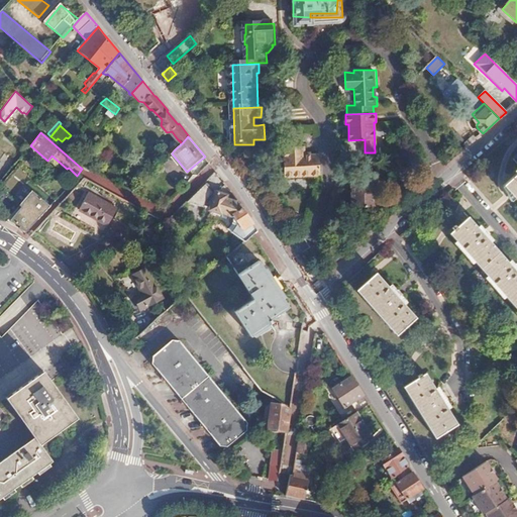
[(9,138),(6,143),(21,156),(25,151),(9,138)]
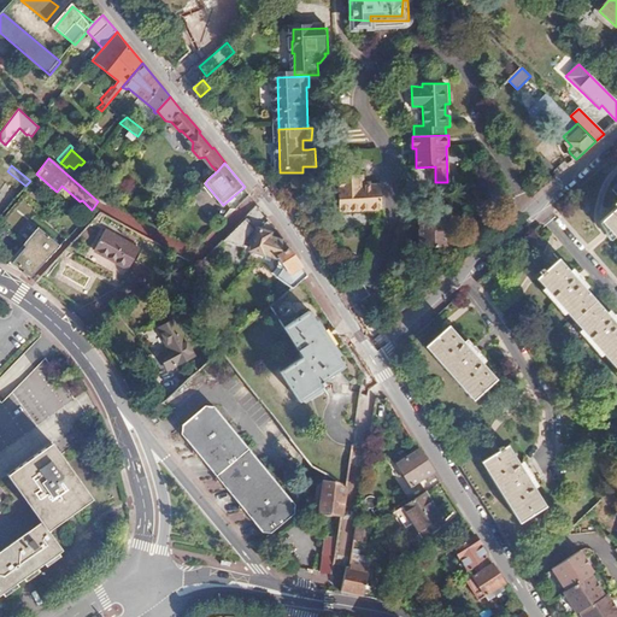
[(207,180),(217,171),(211,165),(209,169),(205,166),(204,175),(207,180)]
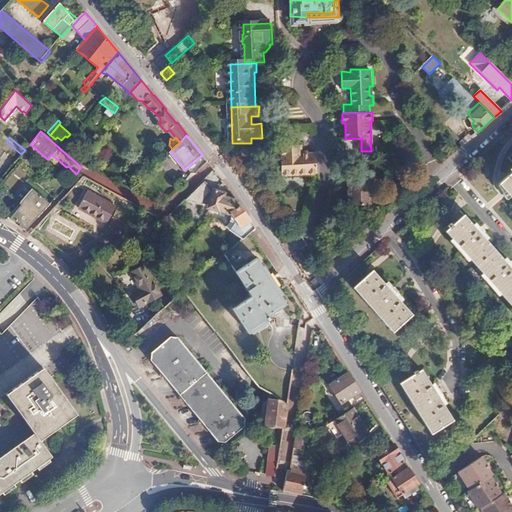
[(306,151),(285,151),(287,182),(322,180),(321,158),(307,158),(306,151)]
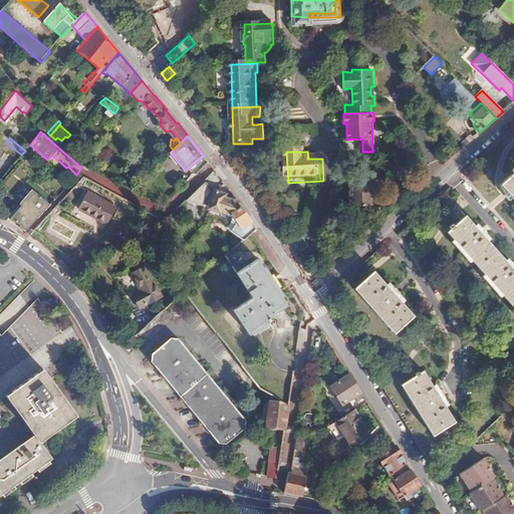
[(207,160),(204,156),(194,164),(198,168),(207,160)]
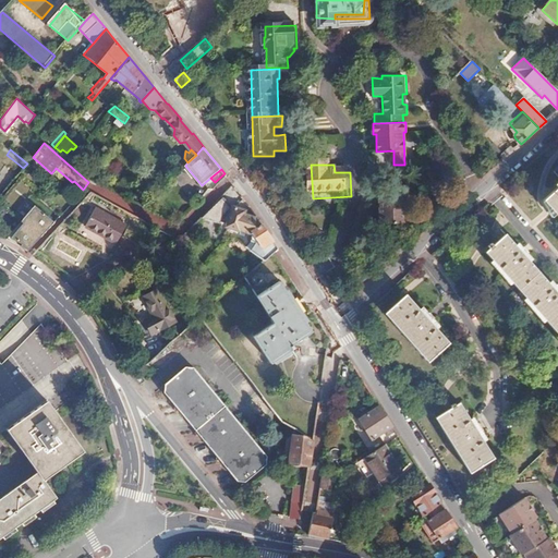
[(409,185),(381,186),(384,222),(410,222),(409,185)]
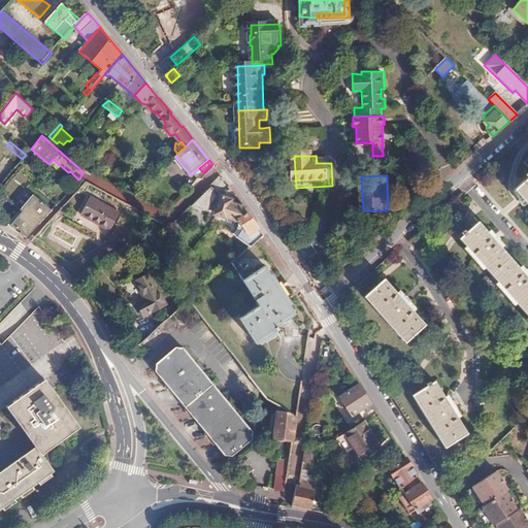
[(527,176),(516,189),(527,202),(527,176)]
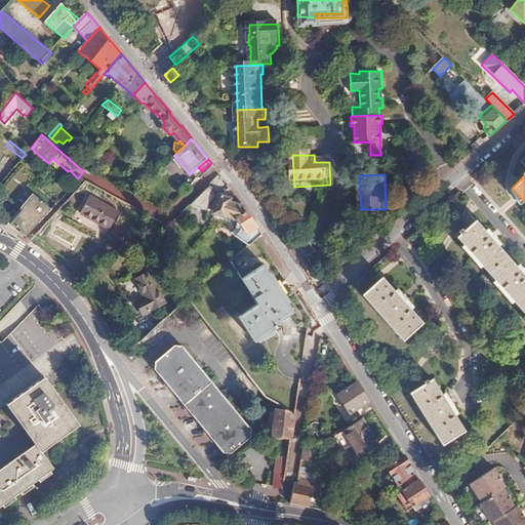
[(127,180),(121,187),(134,194),(140,189),(127,180)]
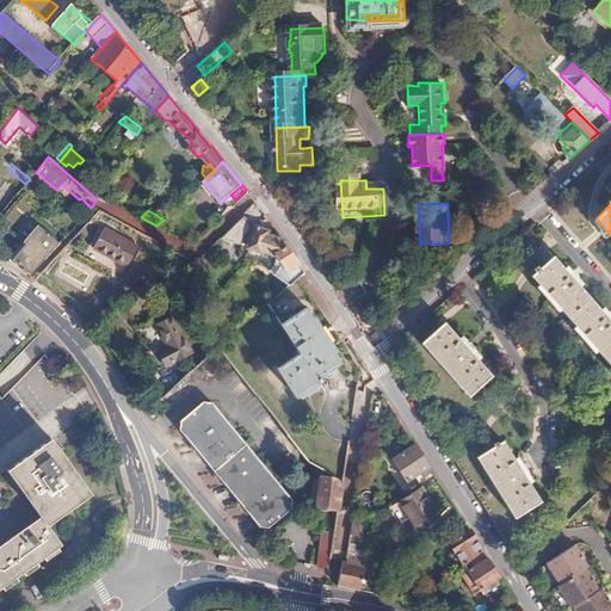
[(300,278),(306,273),(283,241),(267,236),(267,233),(255,230),(255,233),(252,232),(240,218),(218,240),(265,253),(281,258),(276,264),(281,266),(275,276),(290,287),(291,285),(300,278)]
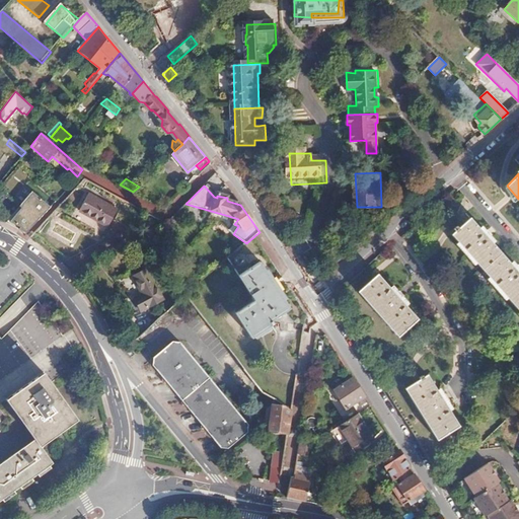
[(55,207),(35,191),(24,205),(27,207),(13,222),(31,231),(55,207)]
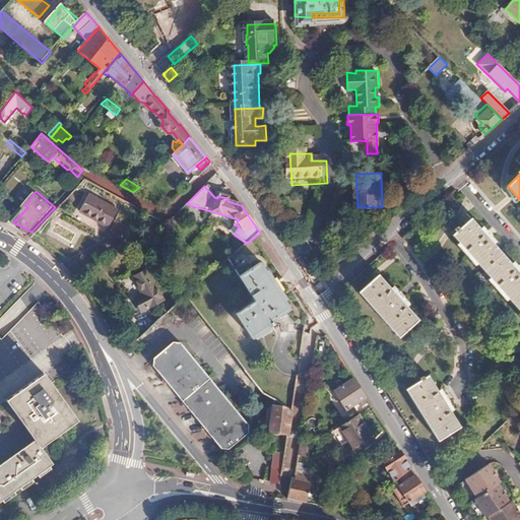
[(88,193),(79,209),(108,226),(117,209),(88,193)]
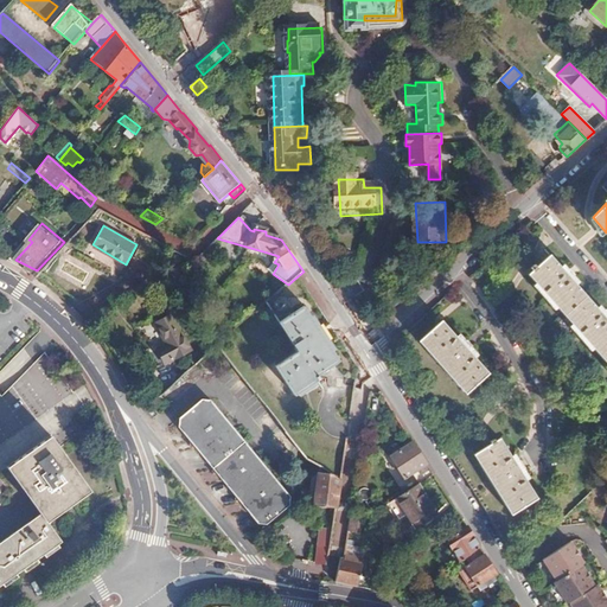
[(551,255),(530,274),(606,360),(606,311),(602,305),(599,307),(579,283),(581,282),(566,264),(563,267),(551,255)]
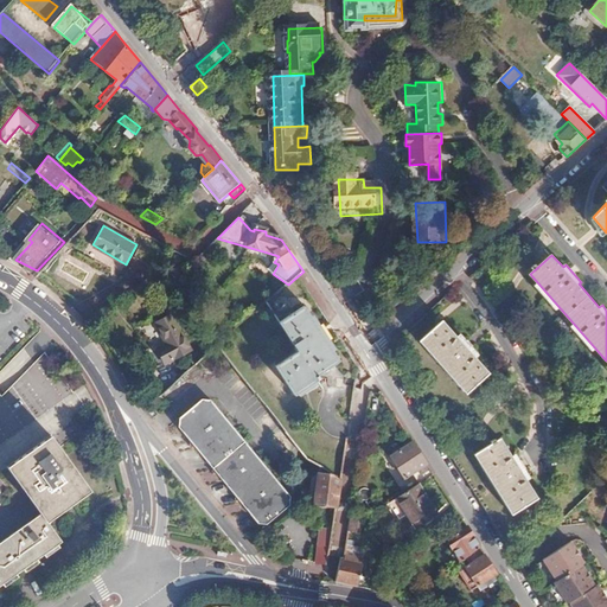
[(279,293),(267,304),(300,351),(276,368),(296,396),(320,379),(319,377),(337,364),(346,376),(358,378),(360,368),(298,276),(289,283),(288,285),(279,293)]
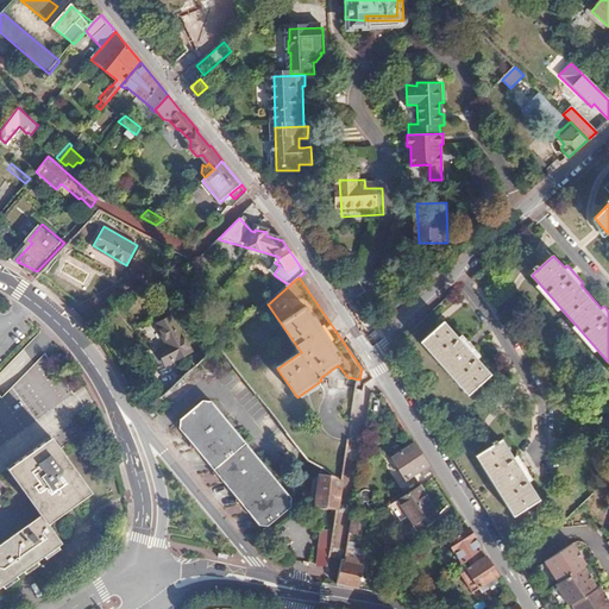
[(170,307),(156,320),(173,337),(165,344),(177,355),(196,336),(170,307)]
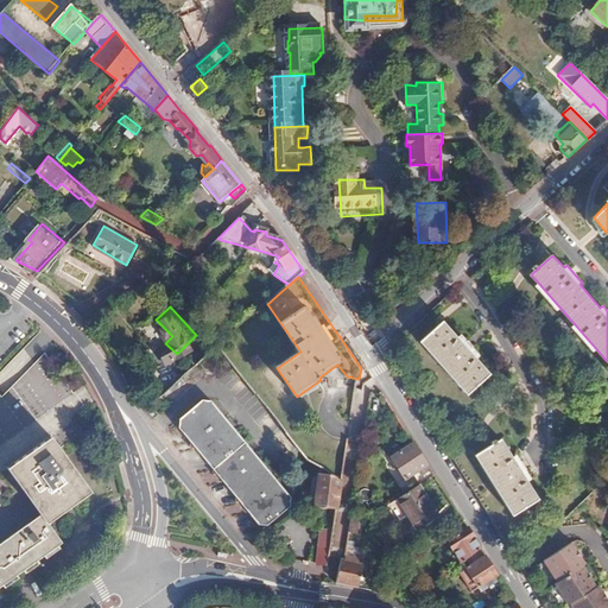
[(445,320),(422,340),(469,393),(492,374),(477,358),(481,355),(463,335),(460,337),(445,320)]
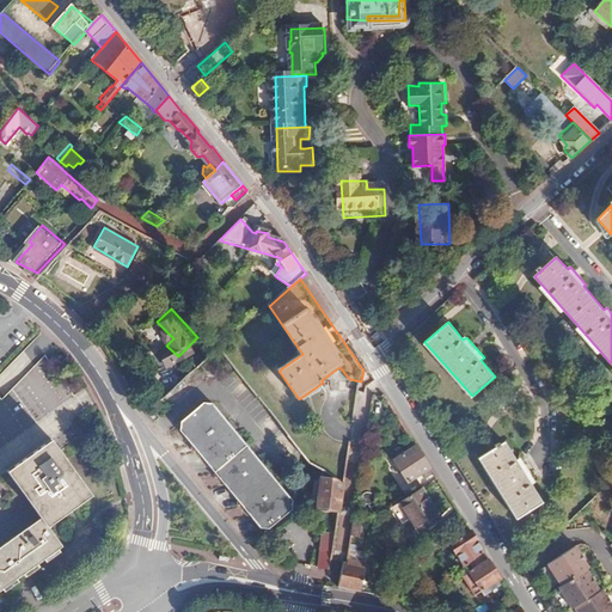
[(0,446),(73,401),(48,361),(0,391),(0,446)]
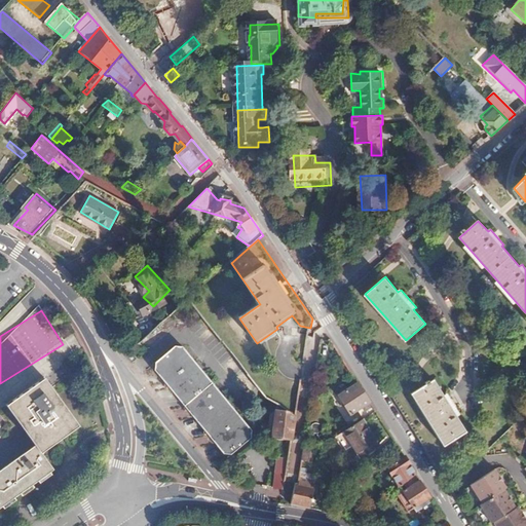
[(0,334),(2,337),(12,328),(4,318),(0,323),(0,334)]
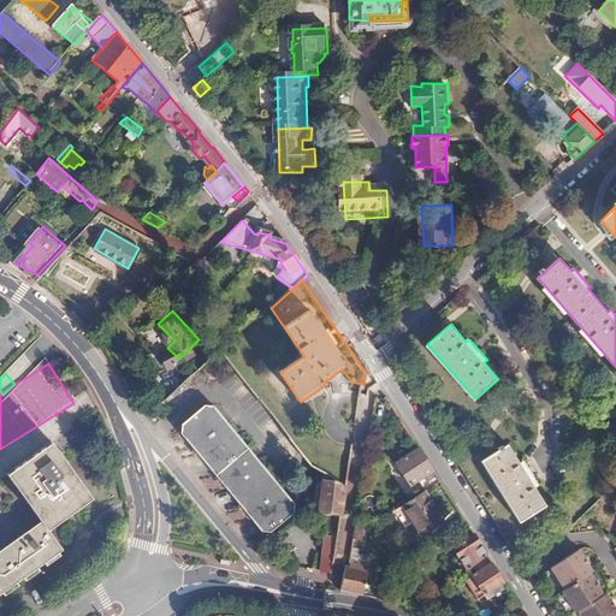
[(129,390),(135,404),(146,416),(154,409),(129,390)]
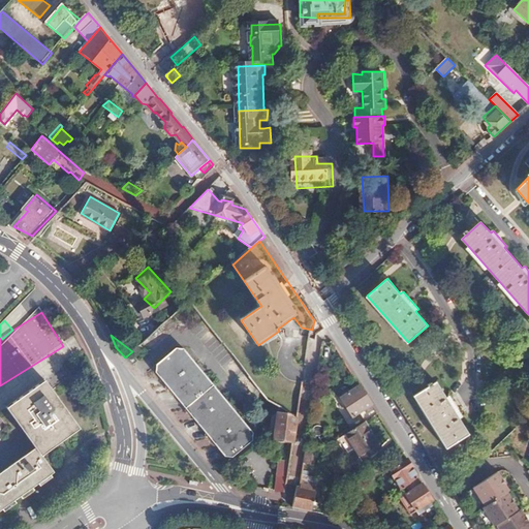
[(154,372),(183,407),(184,408),(208,435),(208,436),(224,455),(231,456),(250,439),(250,431),(181,347),(174,347),(153,364),(154,372)]
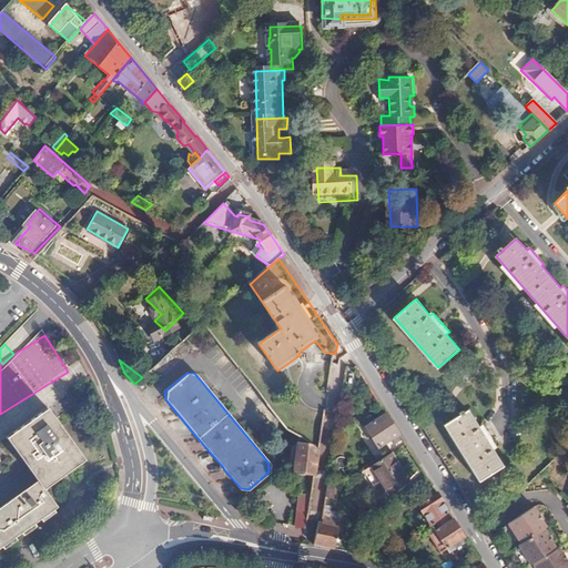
[(150,375),(144,379),(149,385),(154,379),(150,375)]
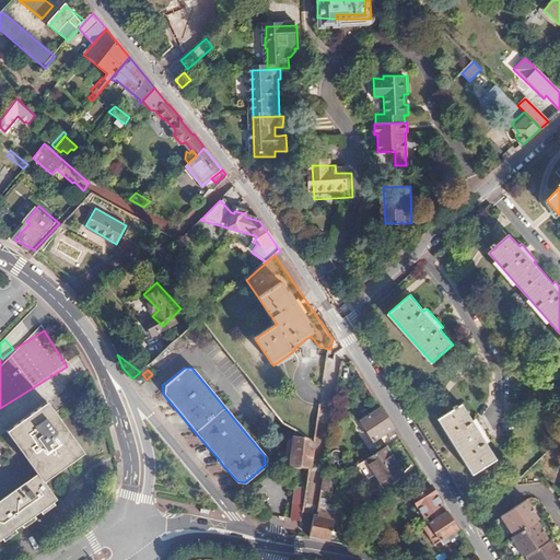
[(8,431),(37,474),(0,500),(0,540),(57,500),(44,481),(83,454),(55,413),(47,403),(8,431)]
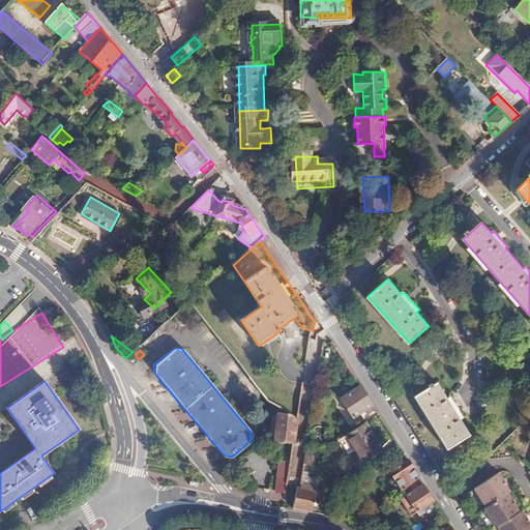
[(439,382),(416,396),(448,449),(471,436),(462,419),(465,417),(452,396),(448,399),(439,382)]
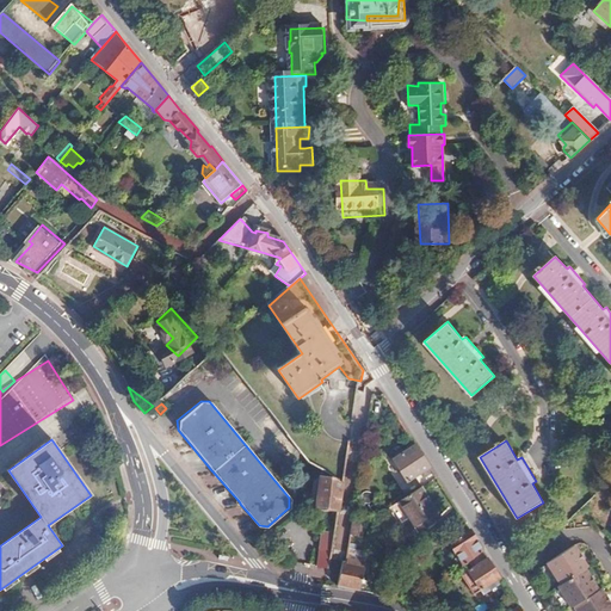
[(417,444),(393,457),(408,482),(417,477),(423,486),(438,476),(417,444)]
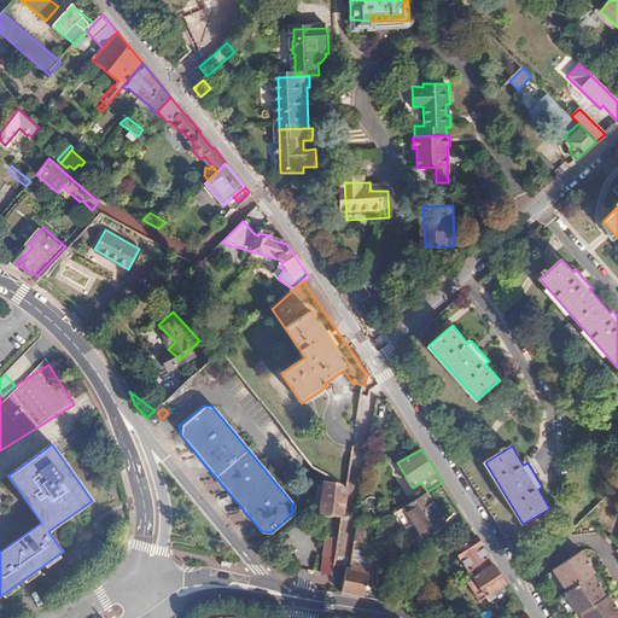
[(348,488),(328,476),(321,511),(343,516),(348,488)]
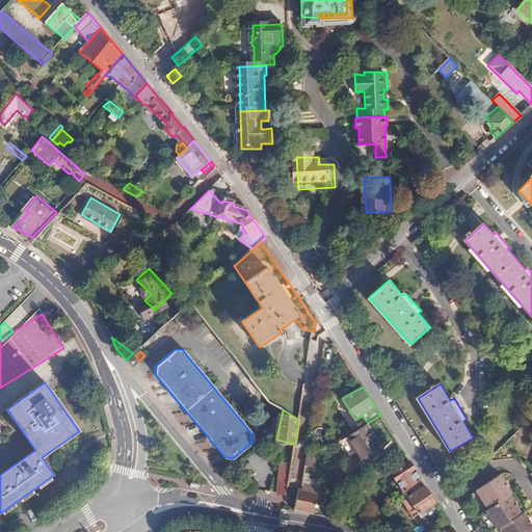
[(366,424),(341,440),(349,454),(357,449),(365,461),(382,451),(366,424)]
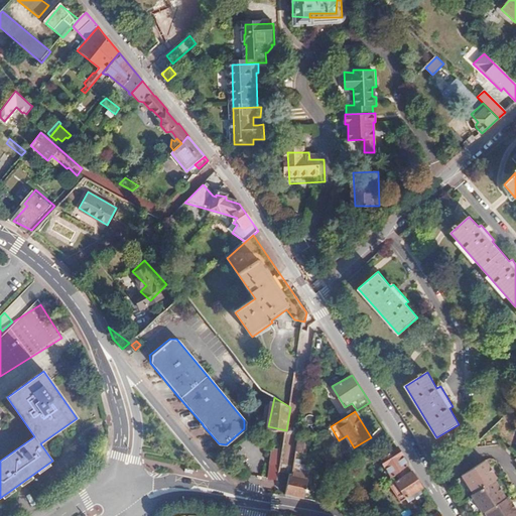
[(395,443),(388,432),(376,442),(384,453),(395,443)]
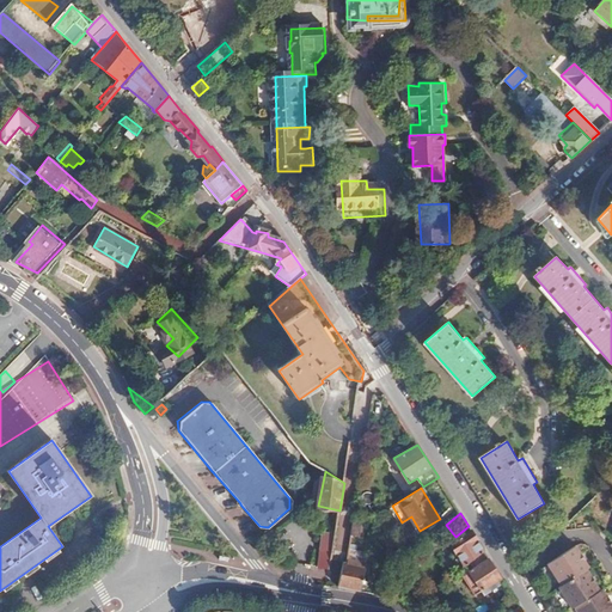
[(336,533),(325,531),(318,568),(330,569),(336,533)]
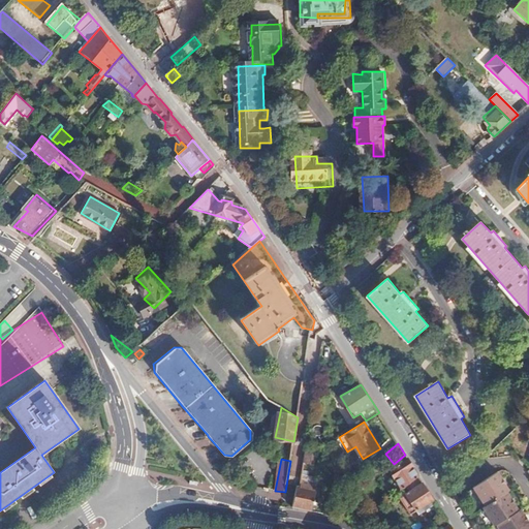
[(408,459),(391,469),(403,489),(407,486),(419,476),(408,459)]
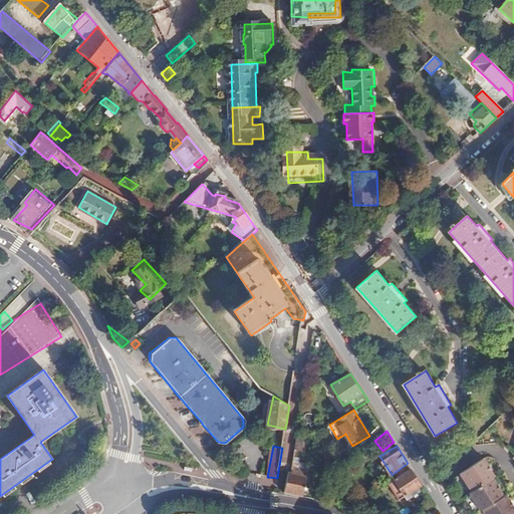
[(485,510),(486,513),(513,513),(513,504),(508,495),(506,497),(494,479),(497,478),(485,460),(462,475),(473,493),(471,494),(482,512),(485,510)]
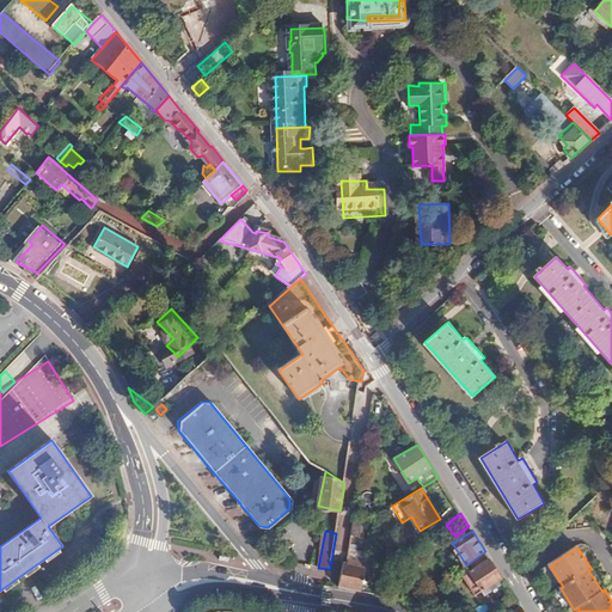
[(485,551),(471,562),(476,569),(464,576),(476,594),(483,591),(502,577),(485,551)]
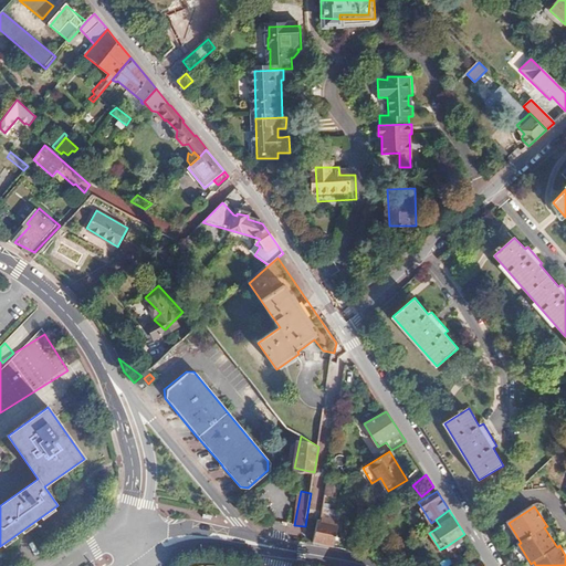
[(320,519),(317,519),(312,541),(333,546),(342,519),(336,519),(336,514),(321,513),(320,519)]
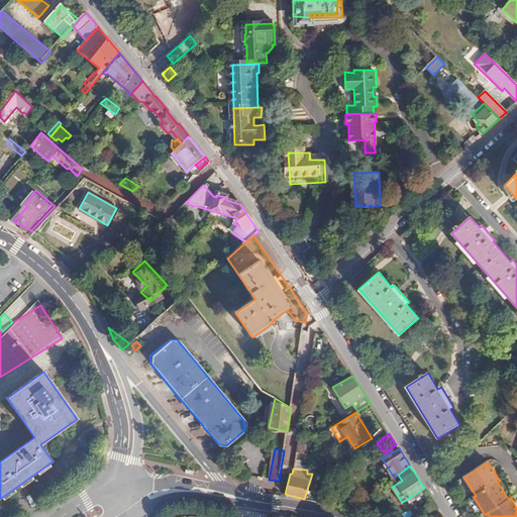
[(427,493),(424,488),(408,499),(411,504),(427,493)]
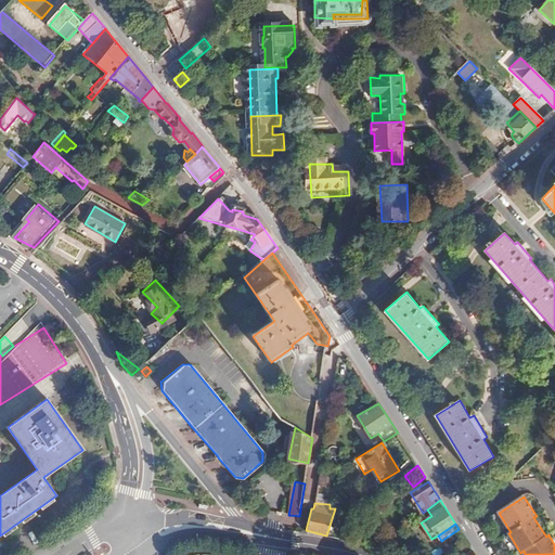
[(467,543),(456,550),(460,554),(463,554),(472,550),(467,543)]
